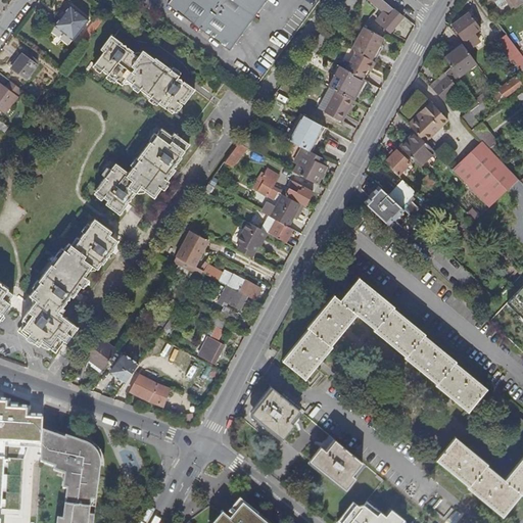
[(171,0),(169,4),(230,49),(234,45),(233,44),(251,20),(251,21),(258,12),(257,11),(266,0),(171,0)]
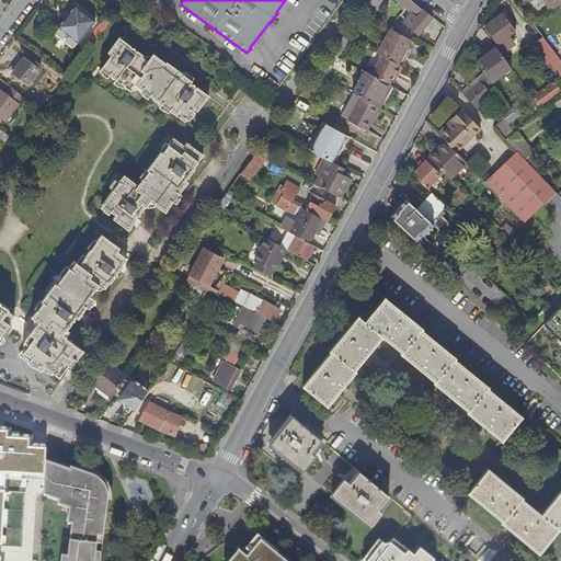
[(362,13),(371,19),(384,3),(379,0),(371,0),(365,9),(362,13)]
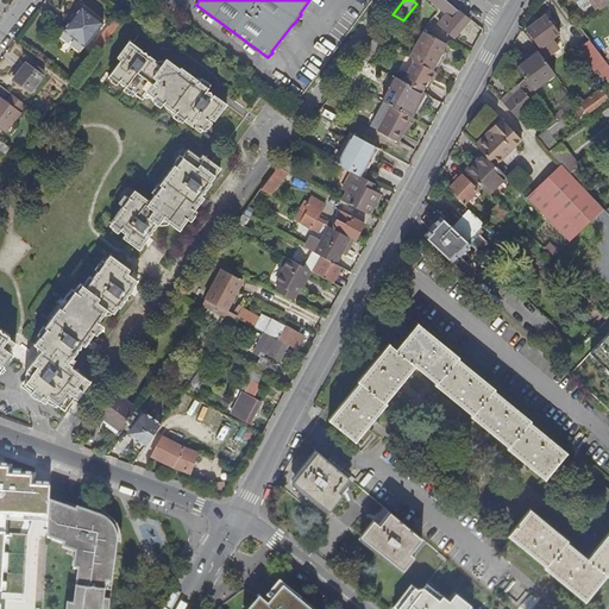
[(445,0),(433,0),(440,6),(439,6),(450,16),(440,25),(449,32),(447,32),(452,36),(454,33),(457,35),(469,20),(445,0)]
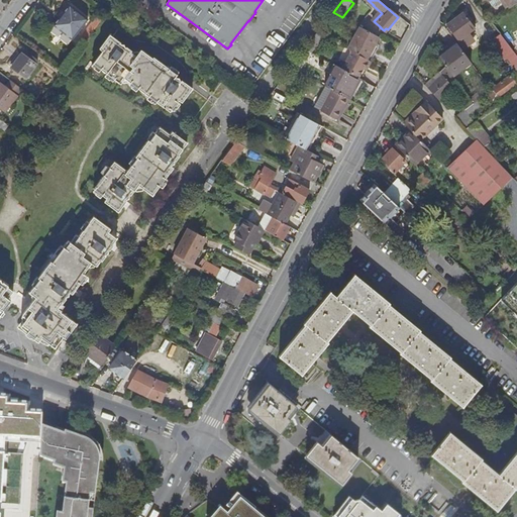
[(89,18),(83,13),(71,4),(55,24),(73,38),(89,18)]
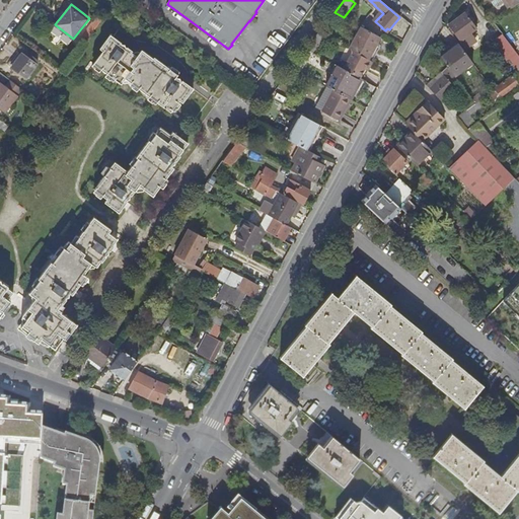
[(465,13),(448,26),(459,41),(476,27),(465,13)]
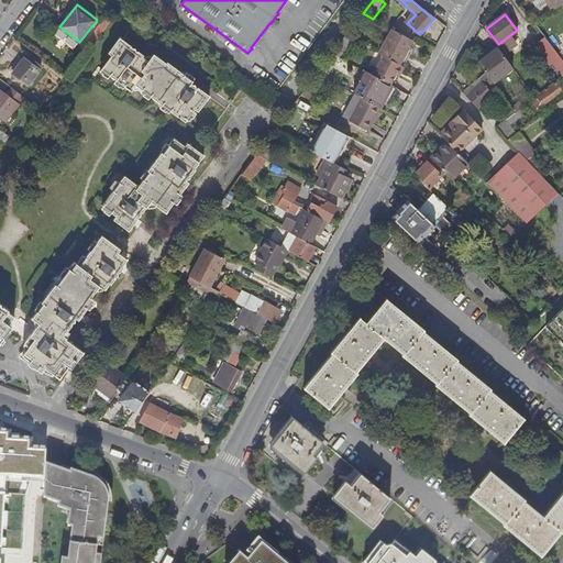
[(111,19),(107,15),(88,40),(94,44),(112,20),(111,19)]
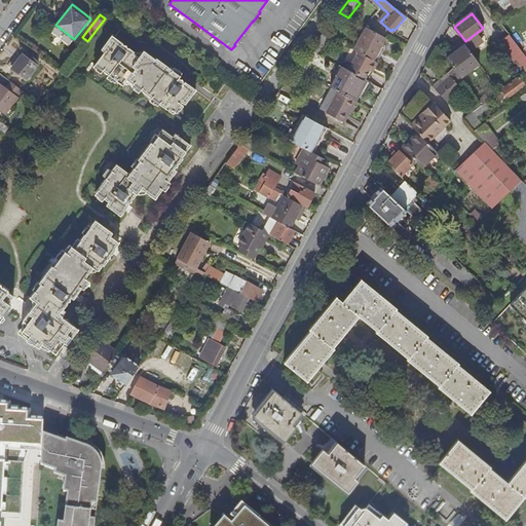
[(358,52),(373,61),(385,38),(366,27),(354,50),(358,52)]
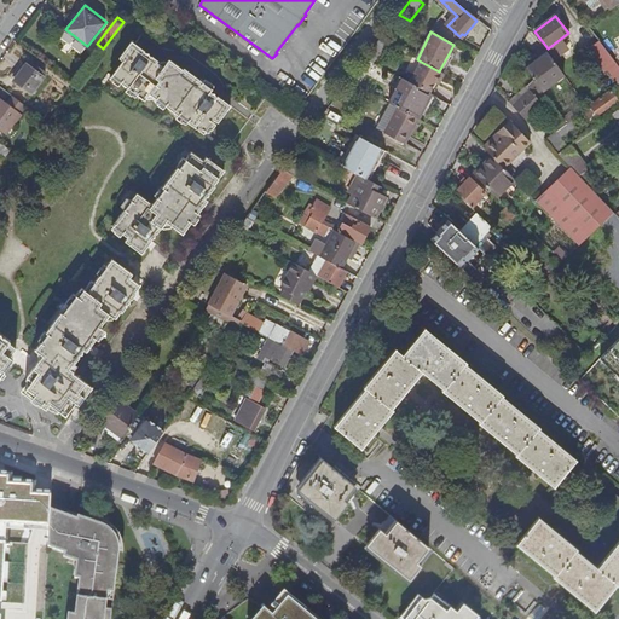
[(366,59),(374,63),(386,42),(381,40),(374,48),(366,59)]
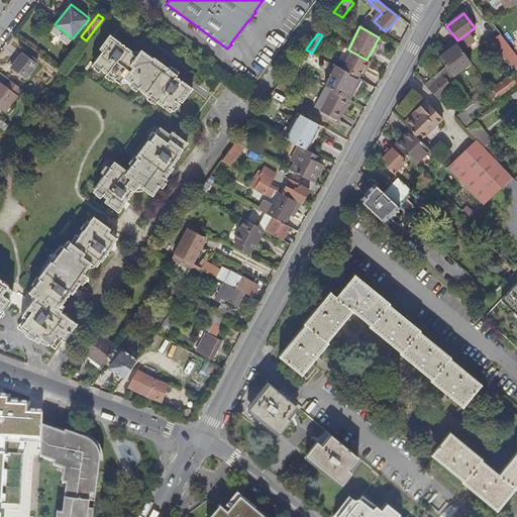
[(112,42),(115,38),(116,38),(110,34),(100,48),(103,50),(94,63),(120,84),(125,78),(170,112),(173,108),(179,100),(182,102),(187,95),(193,88),(186,83),(185,84),(183,86),(183,87),(179,85),(182,81),(181,81),(181,79),(179,77),(177,77),(176,77),(178,74),(154,57),(153,58),(142,48),(137,56),(131,52),(132,50),(127,46),(126,47),(125,46),(125,45),(123,43),(122,43),(120,42),(117,46),(112,42)]
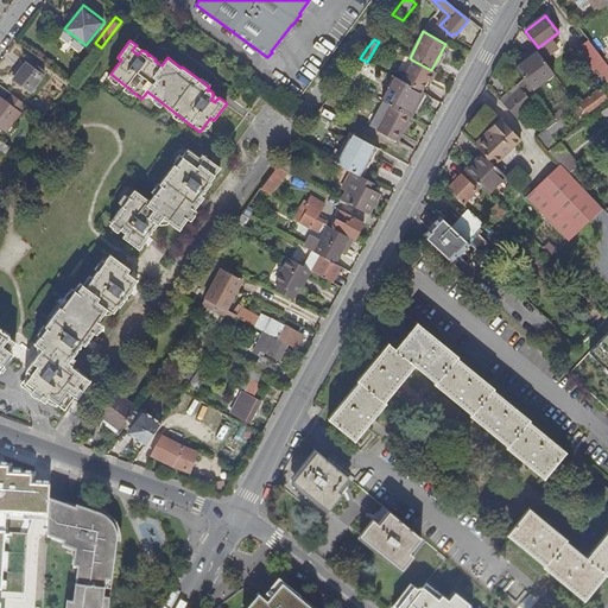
[(607,65),(589,40),(577,49),(594,70),(596,68),(607,82),(607,65)]
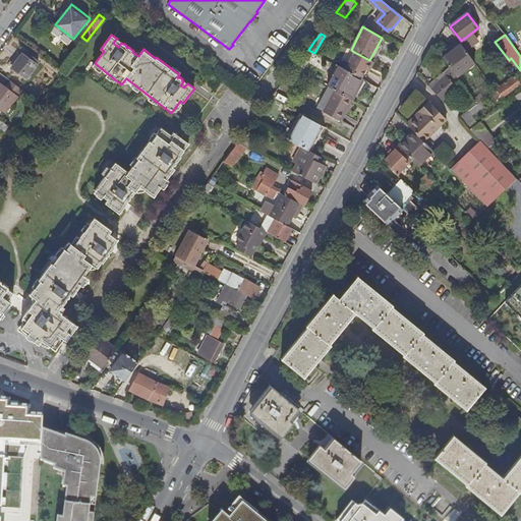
[(474,63),(457,40),(450,46),(439,55),(456,76),(474,63)]
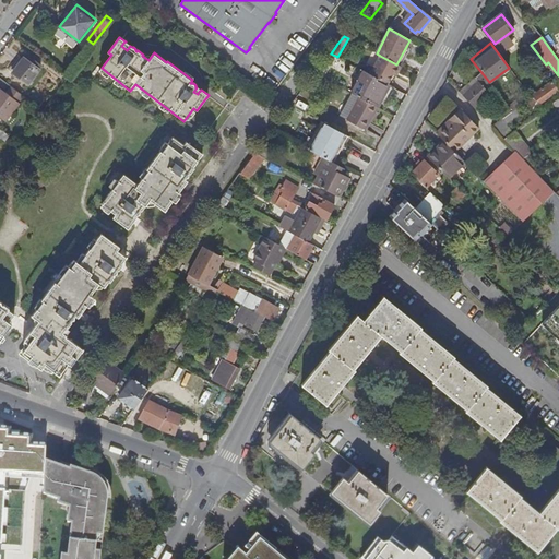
[(337,57),(331,54),(322,66),(319,69),(326,73),(337,57)]
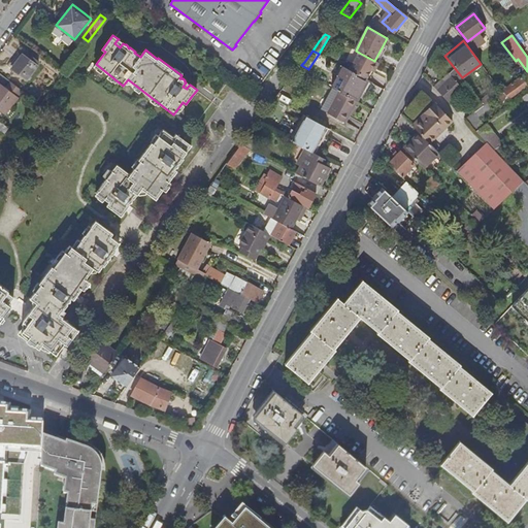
[(374,61),(359,53),(350,70),(365,78),(372,66),(375,68),(378,62),(374,61)]
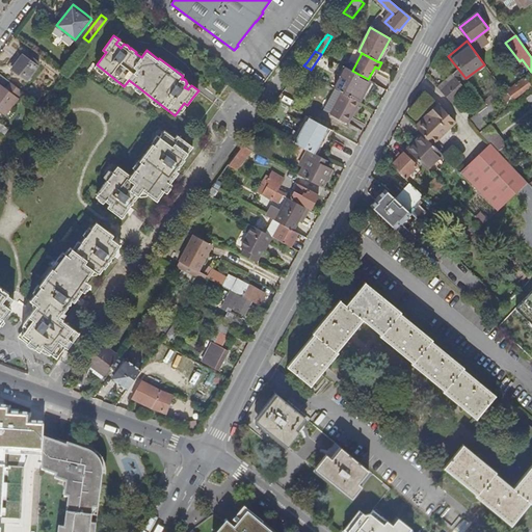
[(11,69),(27,80),(36,67),(22,55),(11,69)]
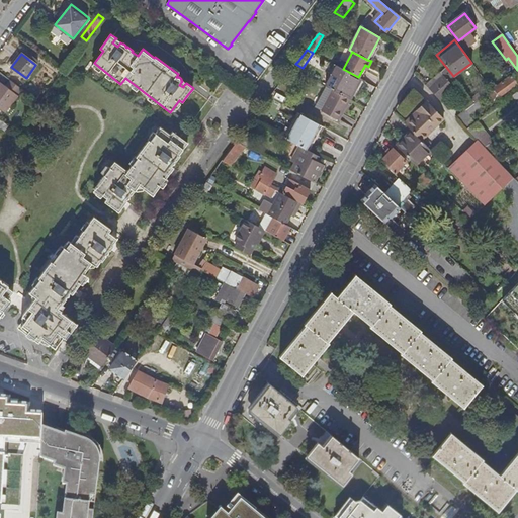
[(365,65),(358,77),(361,79),(362,79),(368,67),(365,65)]
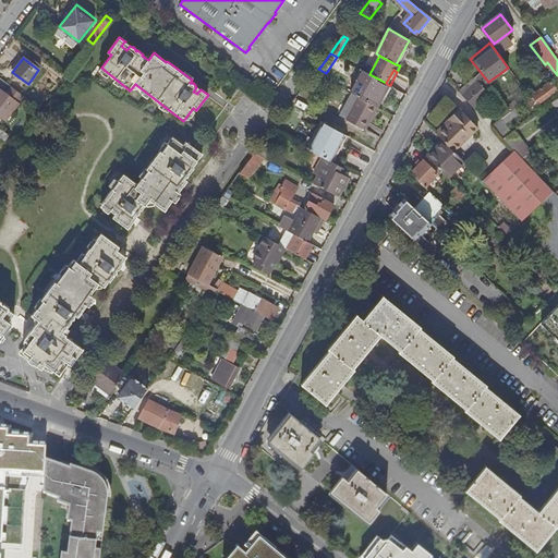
[(386,83),(370,74),(364,71),(351,94),(358,97),(374,106),(377,107),(389,85),(386,83)]
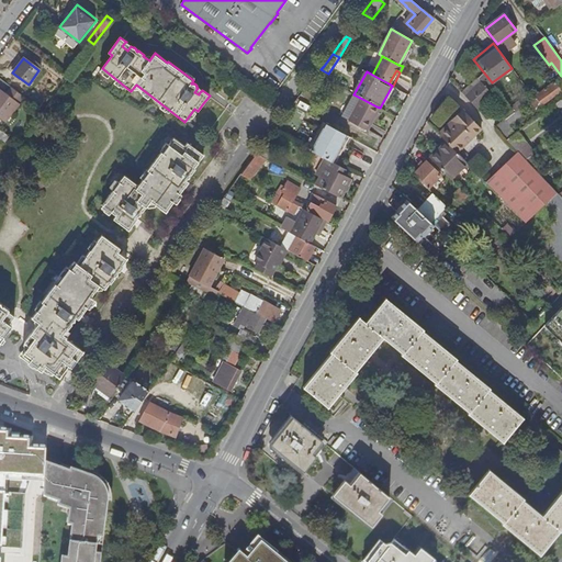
[(561,78),(542,93),(547,100),(561,88),(561,78)]
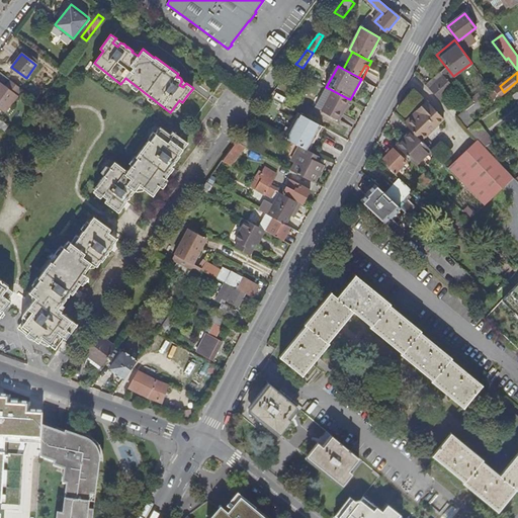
[(428,89),(438,99),(452,86),(442,75),(437,81),(428,89)]
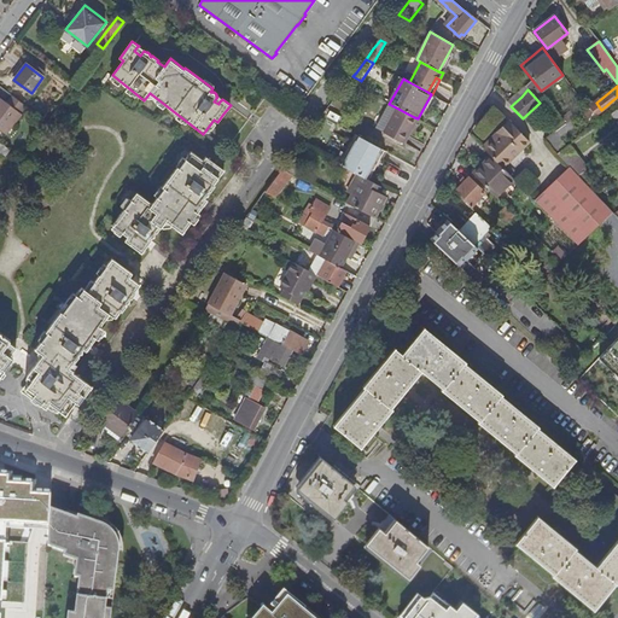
[(516,91),(506,100),(511,106),(522,97),(516,91)]
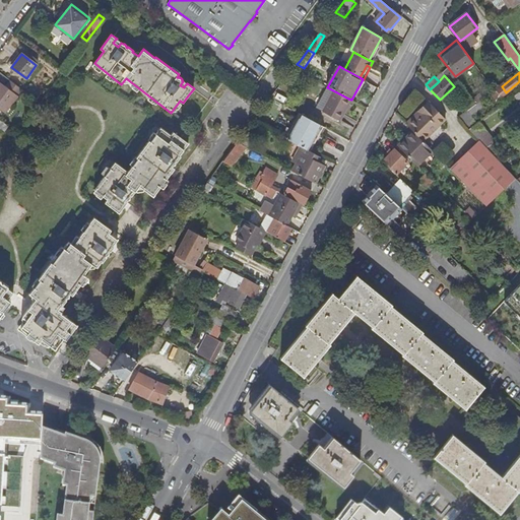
[(22,88),(10,79),(6,85),(0,81),(0,108),(5,113),(22,88)]
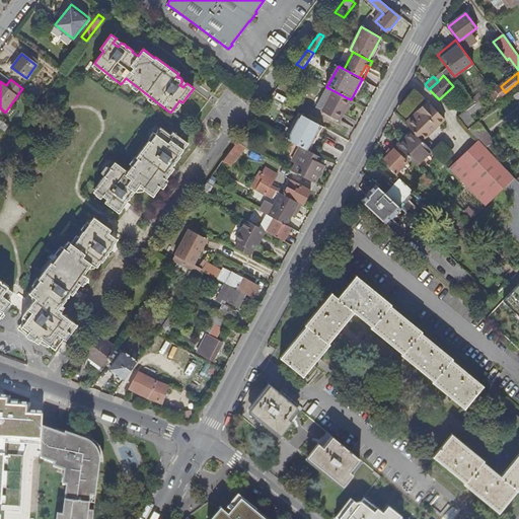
[(315,107),(322,110),(332,90),(326,87),(315,107)]
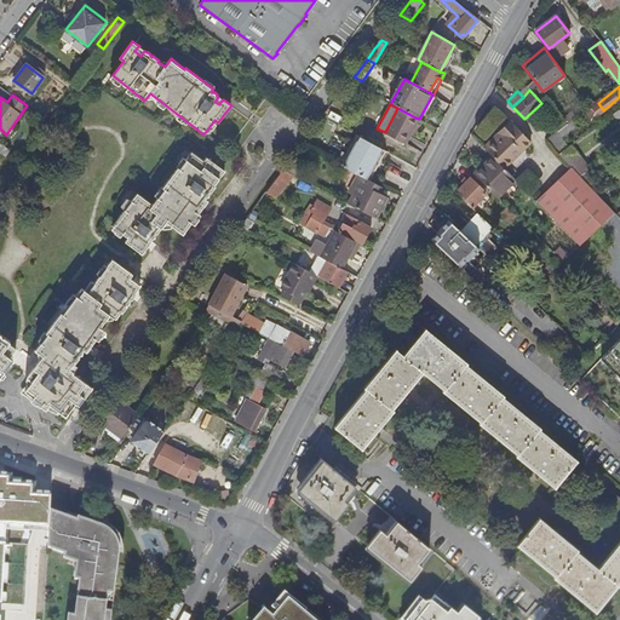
[(397,108),(385,132),(385,133),(406,145),(414,127),(412,126),(415,118),(397,108)]
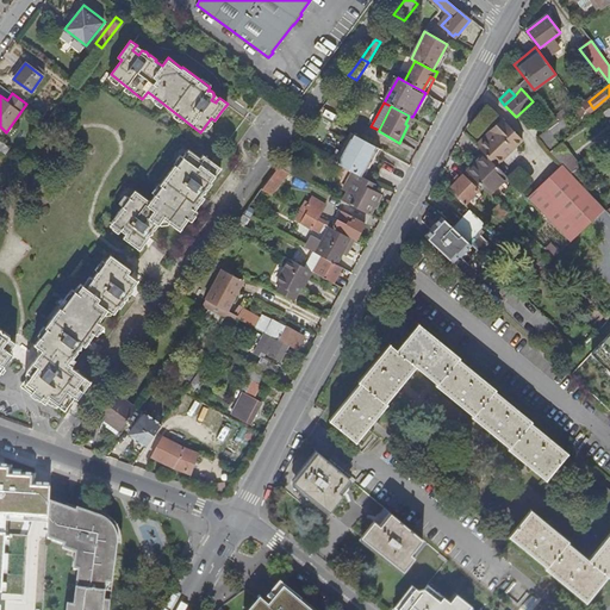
[(609,107),(595,119),(602,130),(609,123),(609,122),(609,107)]
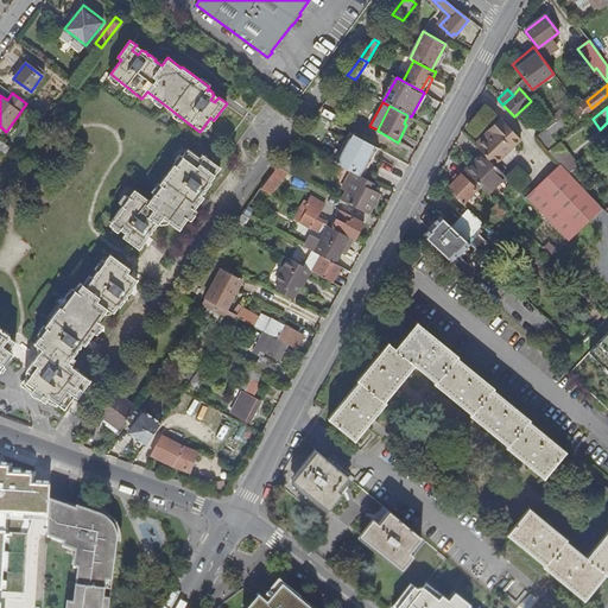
[(562,112),(553,118),(556,121),(564,115),(562,112)]
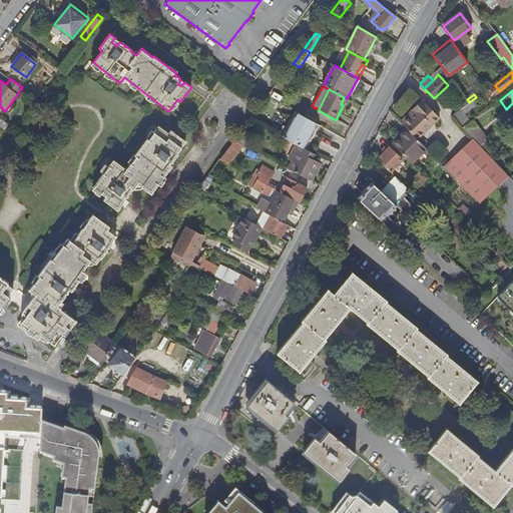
[(451,116),(452,115),(460,109),(469,102),(467,99),(463,95),(448,106),(440,98),(437,101),(451,116)]
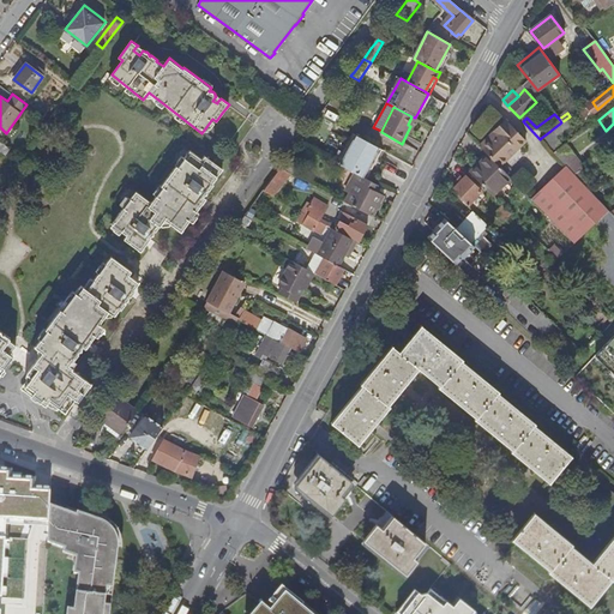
[(524,140),(522,138),(521,138),(506,122),(493,136),(480,148),(485,152),(487,155),(498,166),(524,140)]
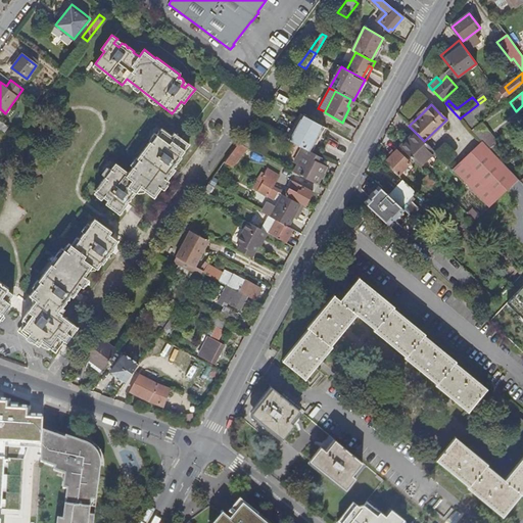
[(469,111),(461,117),(471,130),(475,126),(479,124),(469,111)]
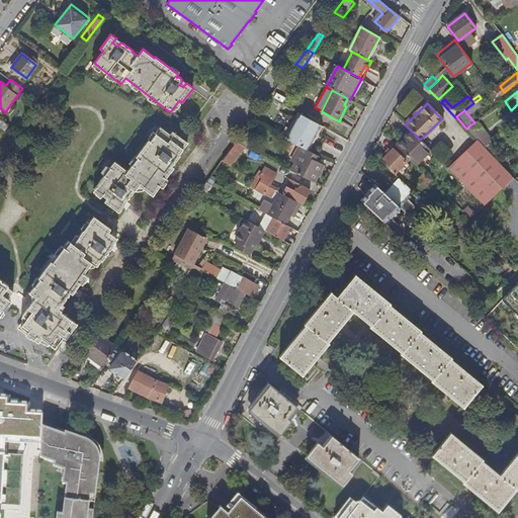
[(296,112),(284,137),(287,139),(300,114),(296,112)]
